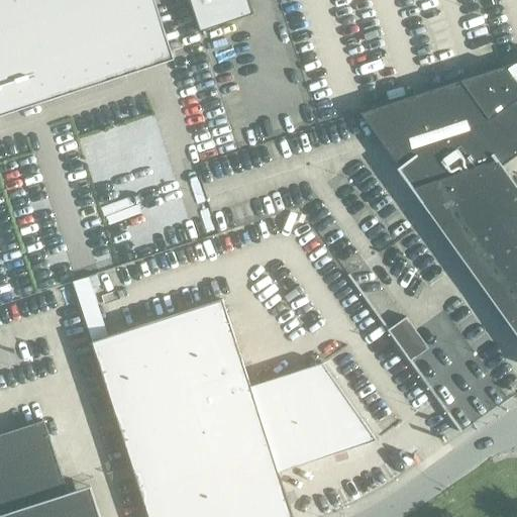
[(0,0),(0,115),(140,71),(116,0),(0,0)]
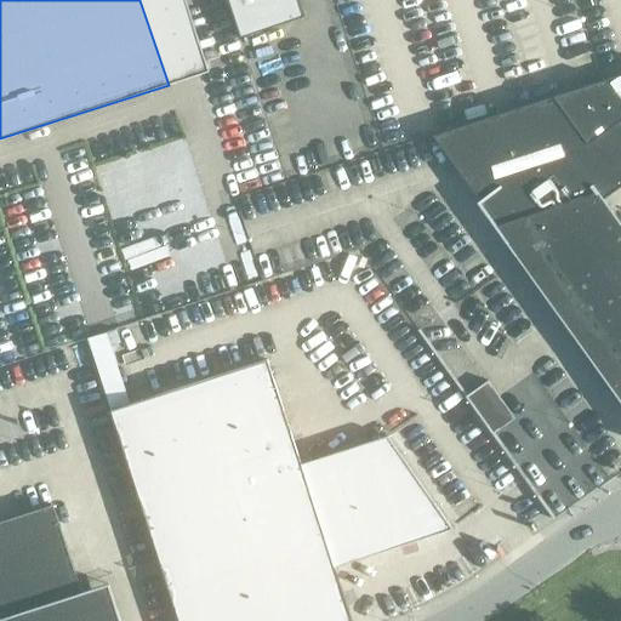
[(305,16),(298,0),(227,0),(240,38),(305,17),(305,16)]
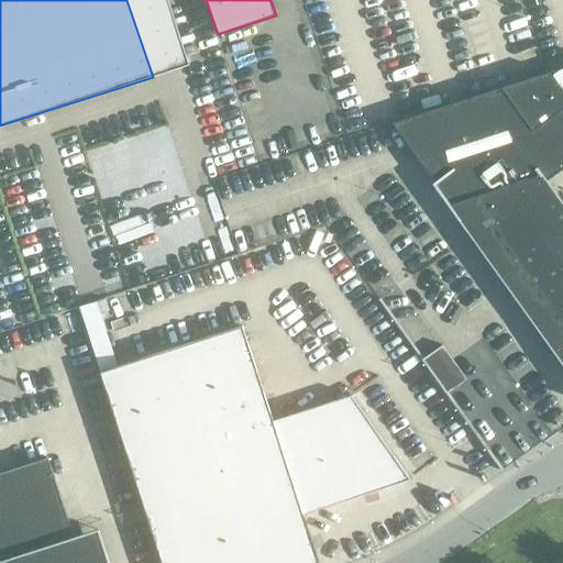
[(493,223),(562,320),(562,202),(547,180),(562,168),(562,92),(549,73),(392,123),(434,183),(432,184),(460,222),(462,221),(474,236),(493,223)]
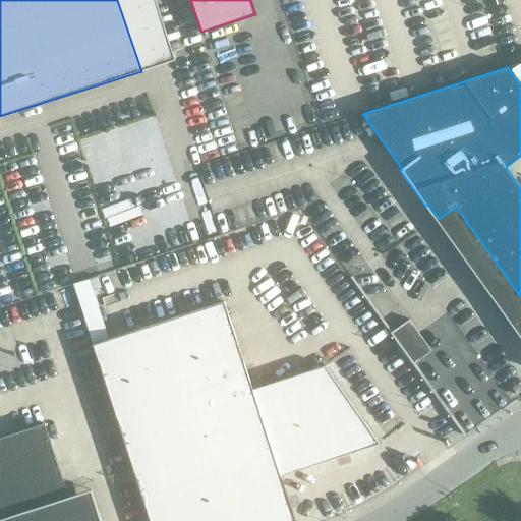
[(380,444),(325,366),(252,390),(224,302),(93,345),(150,520),(294,520),(281,476),(380,444)]
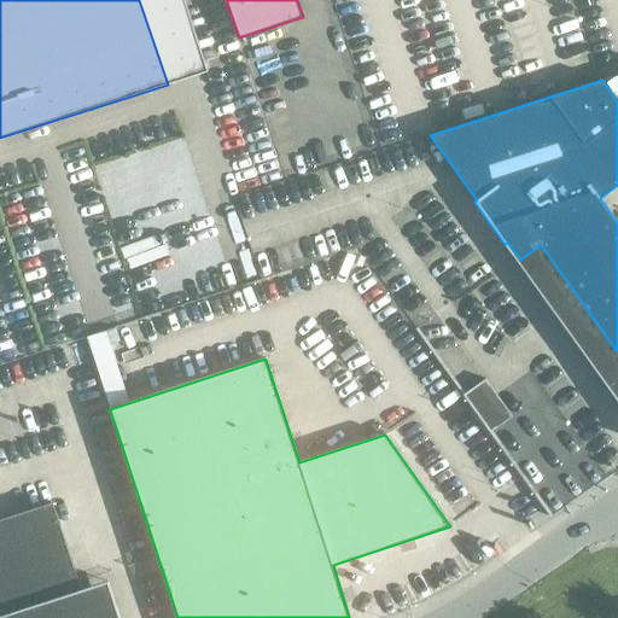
[(485,379),(465,394),(477,409),(496,396),(485,379)]
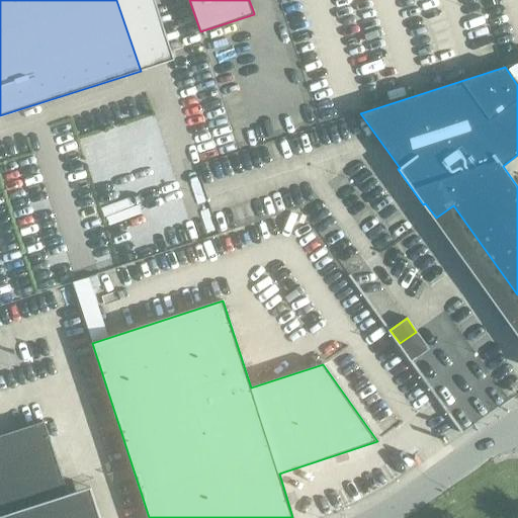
[(99,517),(90,487),(68,494),(45,421),(0,435),(0,517),(99,517)]
